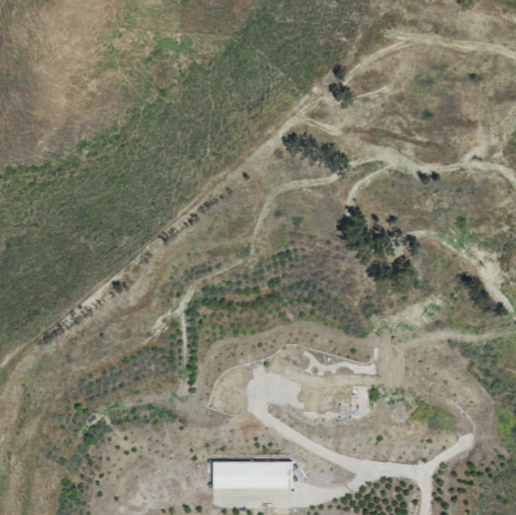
[(310,358),(304,372),(282,364),(288,349),(310,358)]
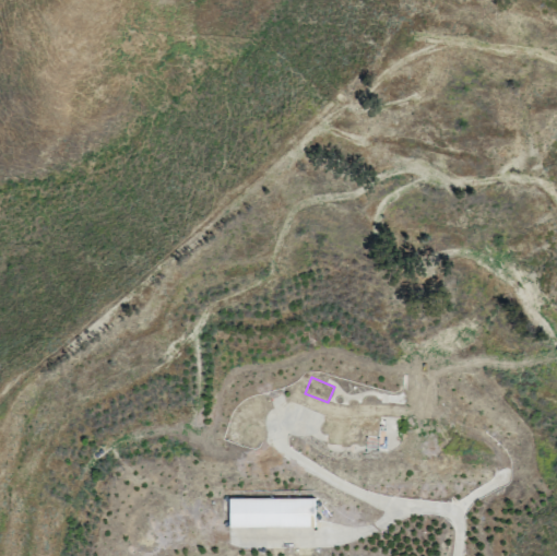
[(384,394),(382,436),(368,436),(368,439),(358,439),(358,434),(353,434),(353,442),(328,441),(329,409),(339,409),(339,404),(347,404),(347,399),(369,400),(370,394),(384,394)]
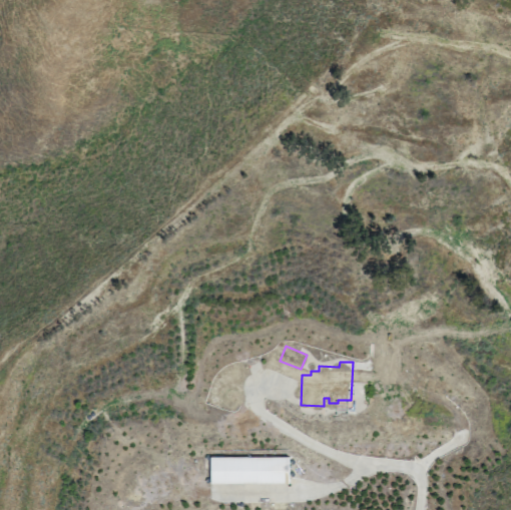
[(374,366),(373,381),(357,381),(357,366),(374,366)]
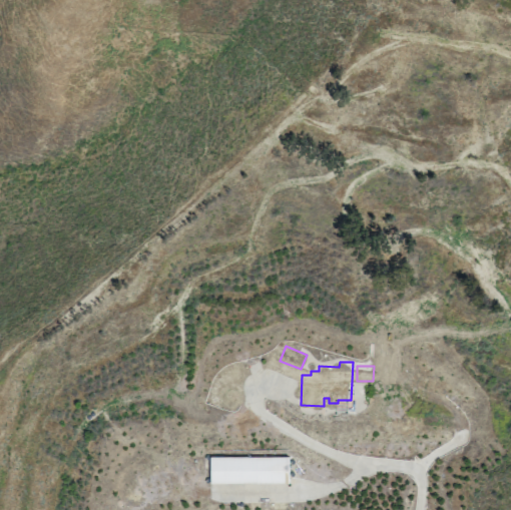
[(231,383),(221,380),(214,402),(231,407),(233,401),(241,404),(245,392),(229,387),(231,383)]
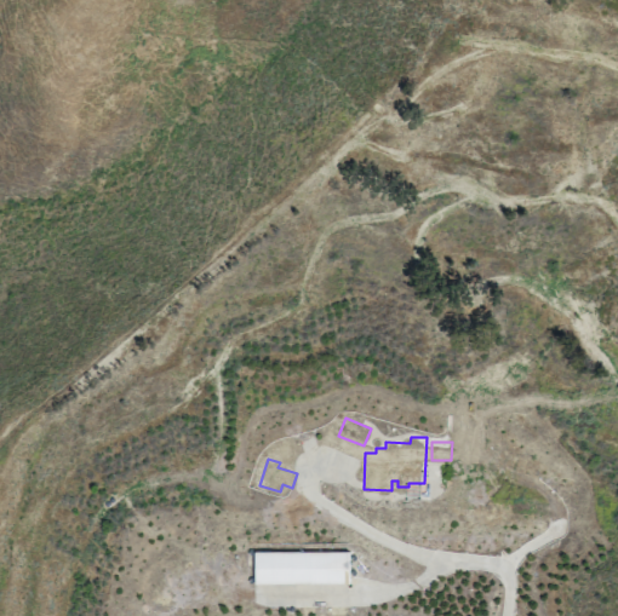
[(255,553),(256,583),(353,585),(352,551),(255,553)]
